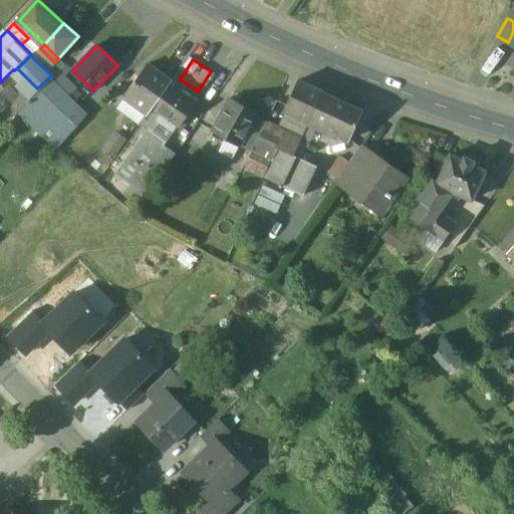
[(149,63),(125,95),(150,112),(155,106),(171,84),(174,80),(149,63)]
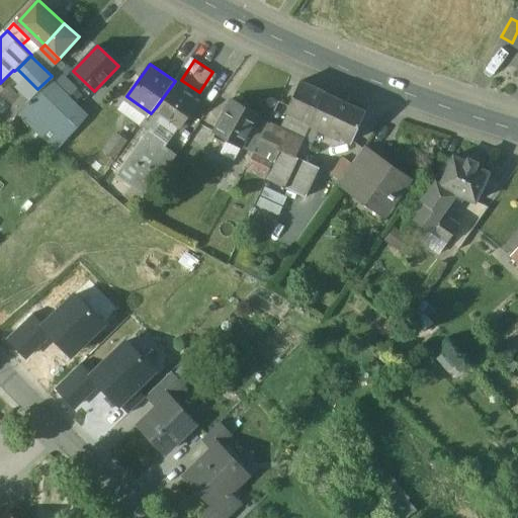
[(33,85),(26,78),(21,84),(28,91),(33,85)]
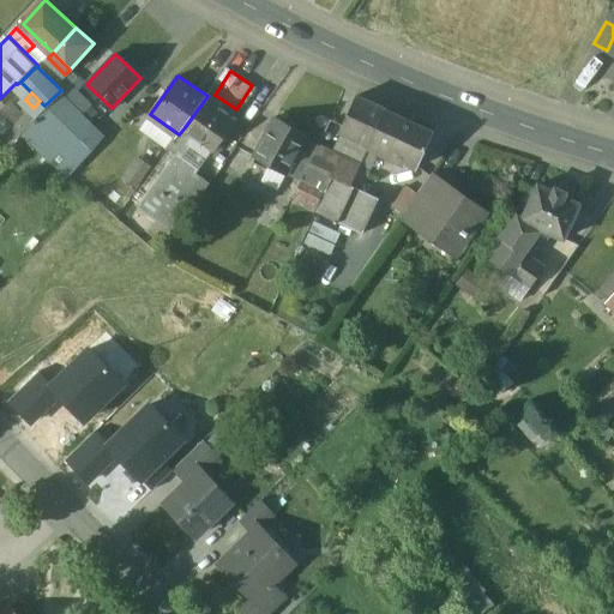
[(61,94),(36,119),(68,152),(71,150),(95,126),(61,94)]
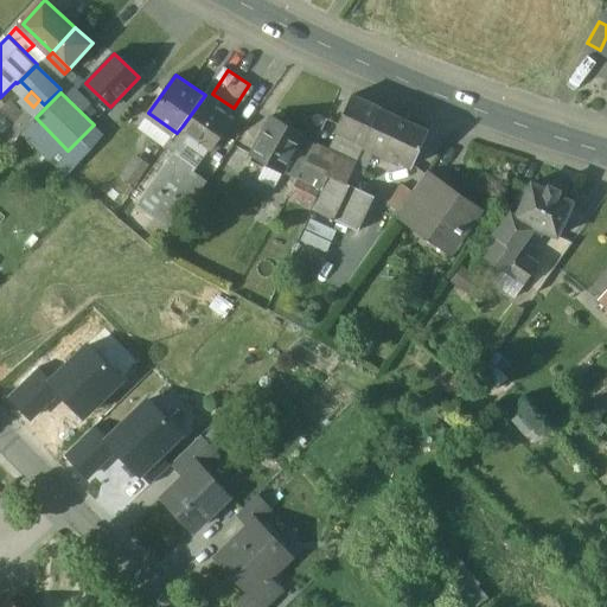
[(382,109),(353,95),(337,129),(339,132),(365,144),(382,109)]
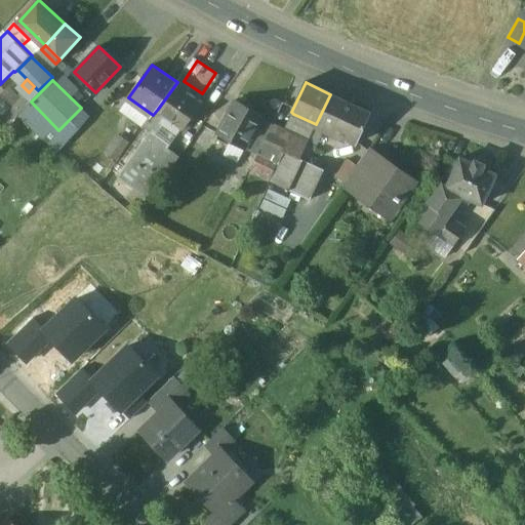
[(187,95),(174,86),(158,109),(166,115),(186,129),(204,103),(189,91),(187,95)]
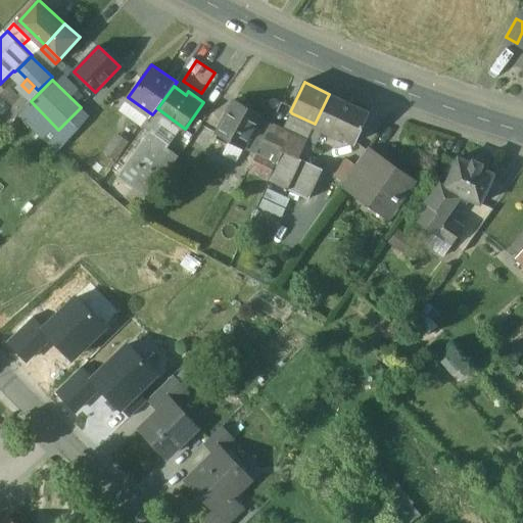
[(369,112),(329,94),(315,124),(354,143),(369,112)]
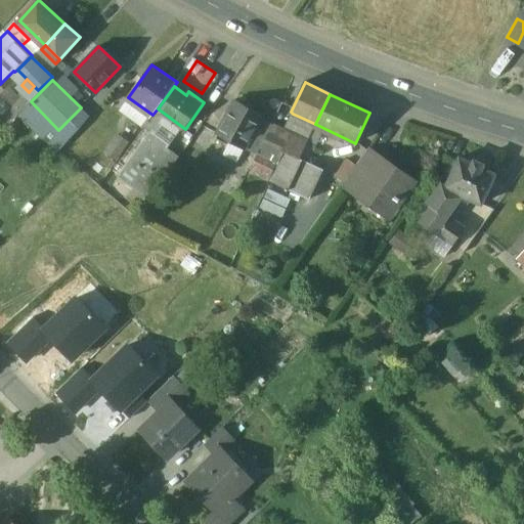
[(264,114),(236,99),(218,135),(246,149),(264,114)]
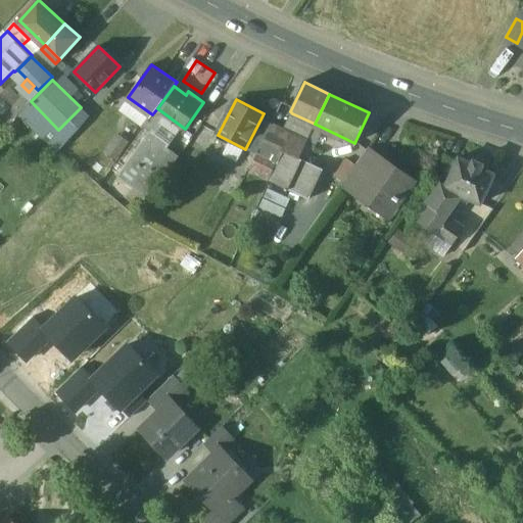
[(58,130),(31,101),(18,113),(57,152),(70,137),(60,128),(58,130)]
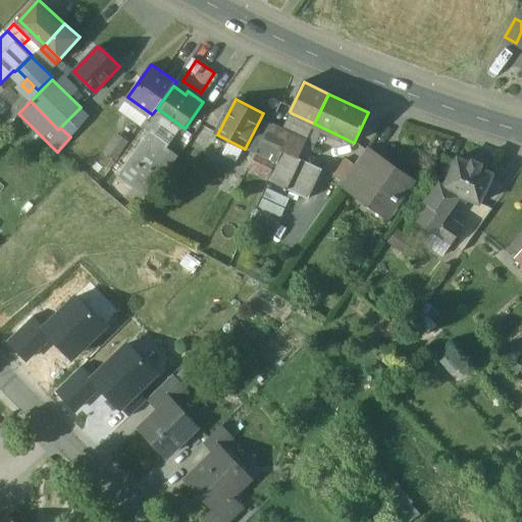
[(152,114),(145,125),(151,131),(155,134),(156,133),(163,122),(161,120),(165,114),(157,108),(152,114)]
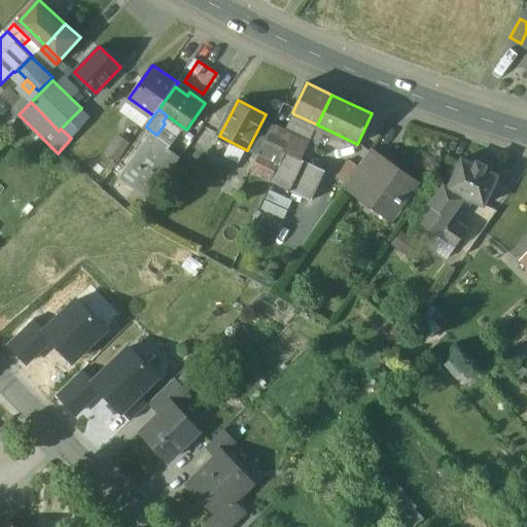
[(317,125),(294,114),(286,132),(308,142),(317,125)]
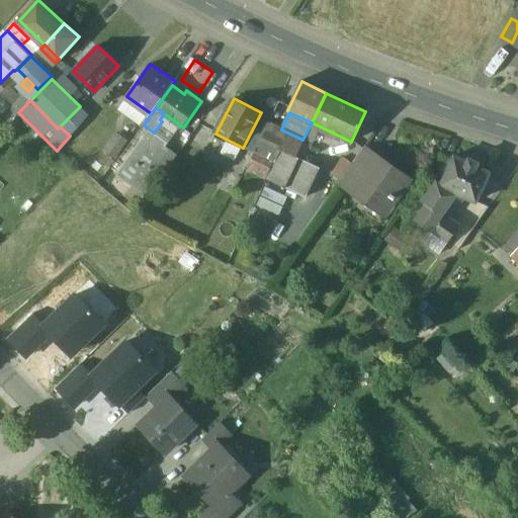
[(273,125),(269,123),(247,169),(267,178),(279,150),(294,157),(303,140),(281,130),(273,125)]
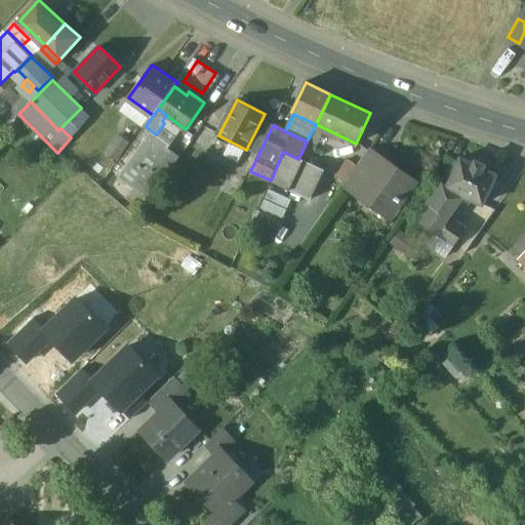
[(152,131),(119,175),(150,197),(178,158),(162,147),(167,140),(157,133),(156,134),(152,131)]
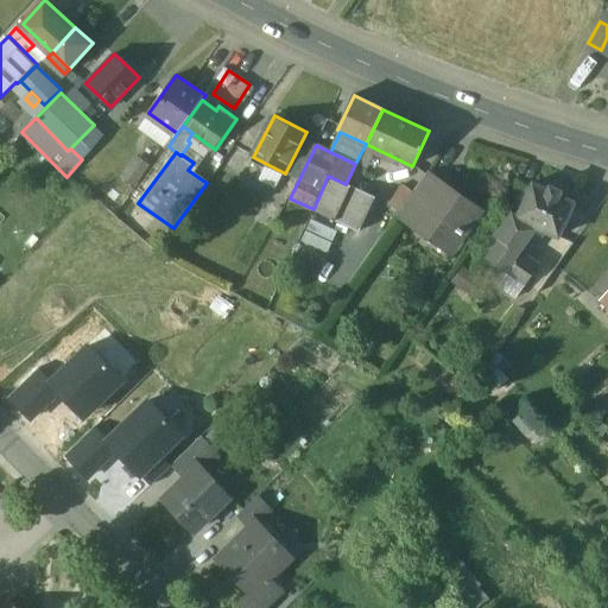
[(135,185),(150,163),(135,153),(121,176),(135,185)]
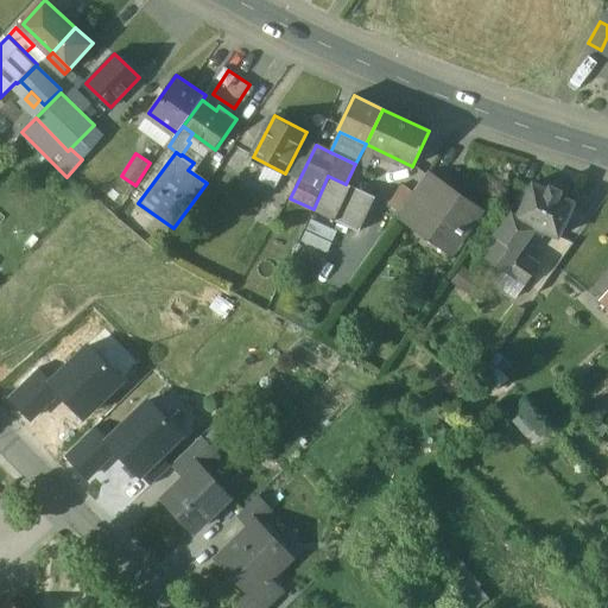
[(399,213),(398,214),(413,225),(416,221),(413,219),(439,182),(428,173),(417,187),(399,213)]
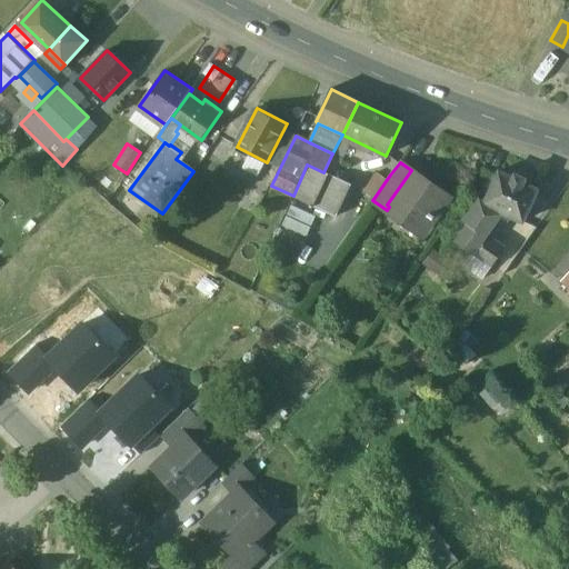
[(390,175),(371,163),(355,186),(373,199),(390,175)]
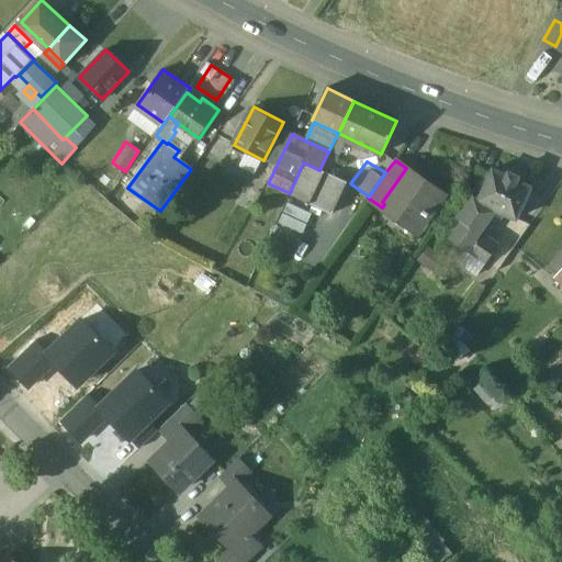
[(319,170),(303,163),(290,193),(332,214),(346,181),(319,170)]
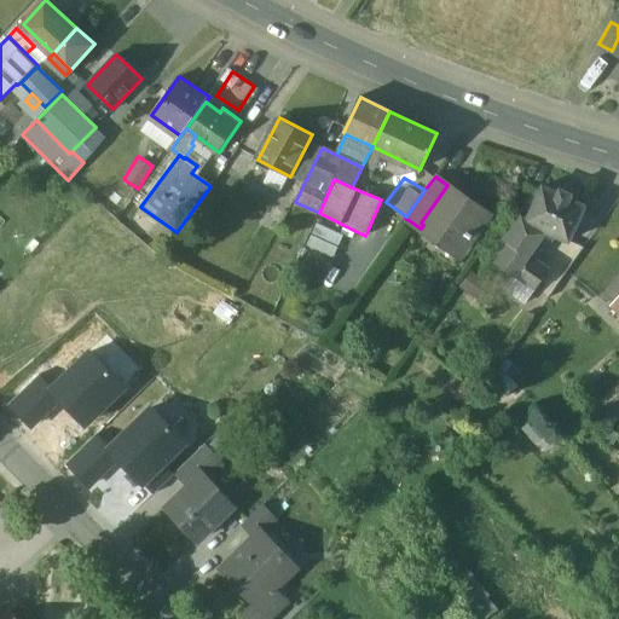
[(489,214),(447,185),(421,223),(423,225),(462,252),(489,214)]
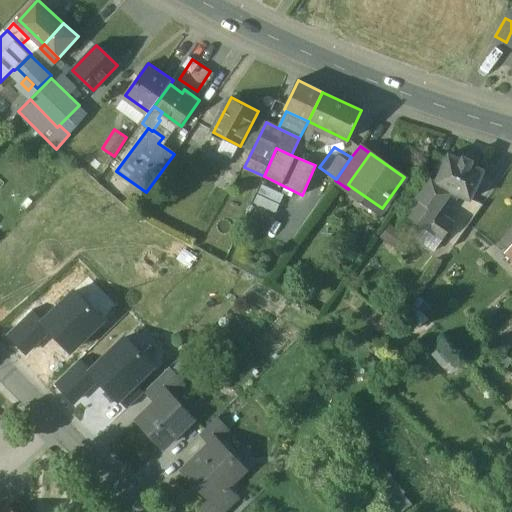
[(461,159),(449,154),(437,181),(437,183),(453,189),(472,196),(484,168),(471,163),(461,159)]
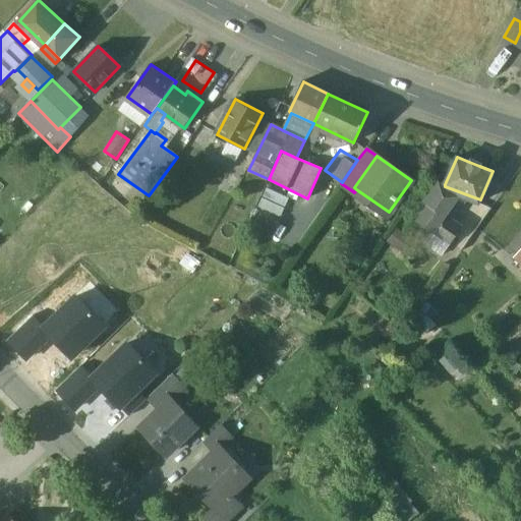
[(445,184),(441,181),(425,201),(430,205),(431,204),(446,213),(461,192),(445,186),(445,184)]
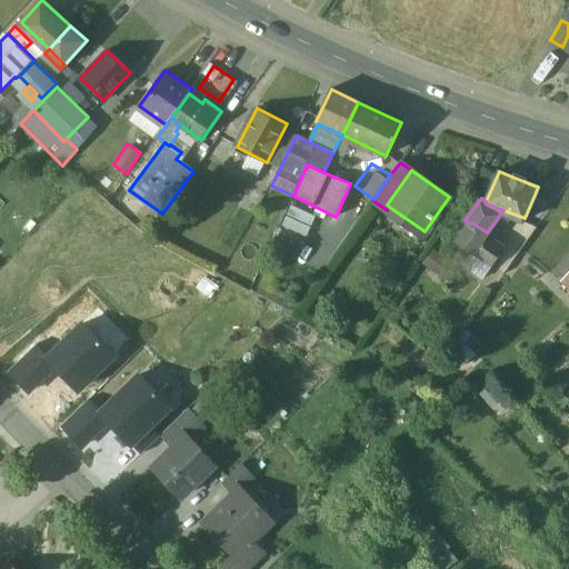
[(289,206),(283,225),(307,232),(313,213),(289,206)]
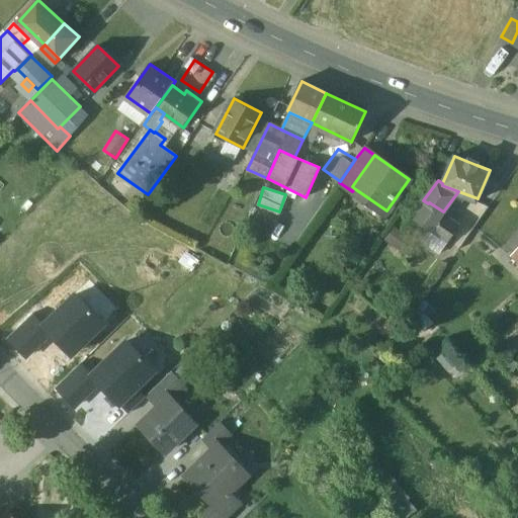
[(443,211),(429,202),(428,203),(419,218),(432,227),(443,211)]
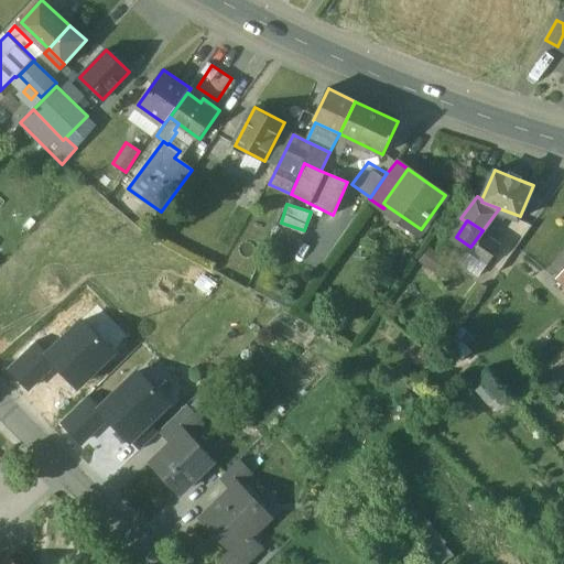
[(501,242),(483,230),(470,247),(490,260),(501,242)]
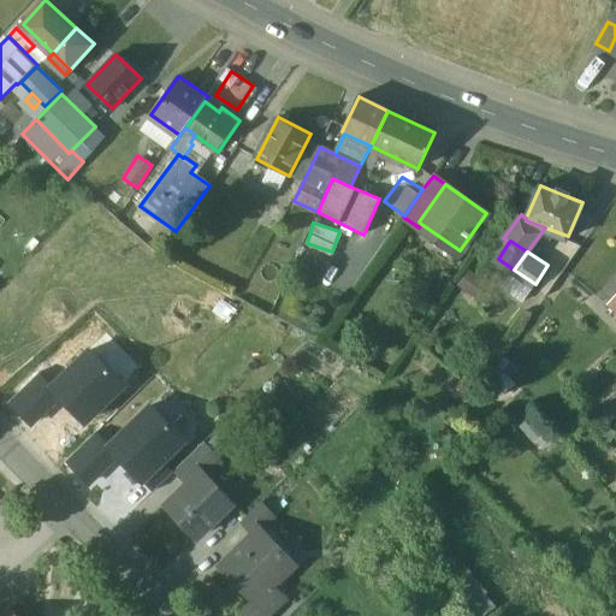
[(60,396),(83,420),(122,384),(89,350),(52,386),(60,396)]
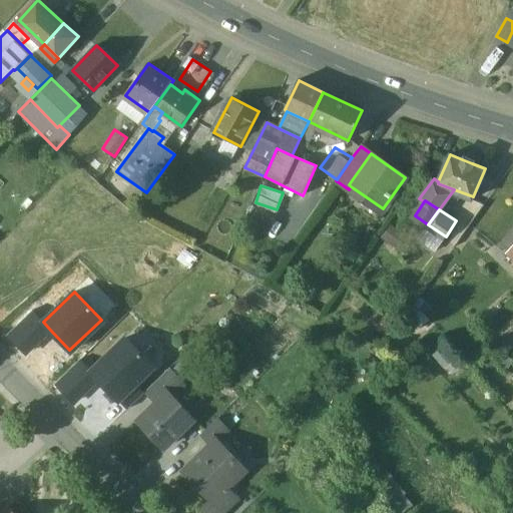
[(5,335),(24,354),(50,330),(43,322),(31,310),(5,335)]
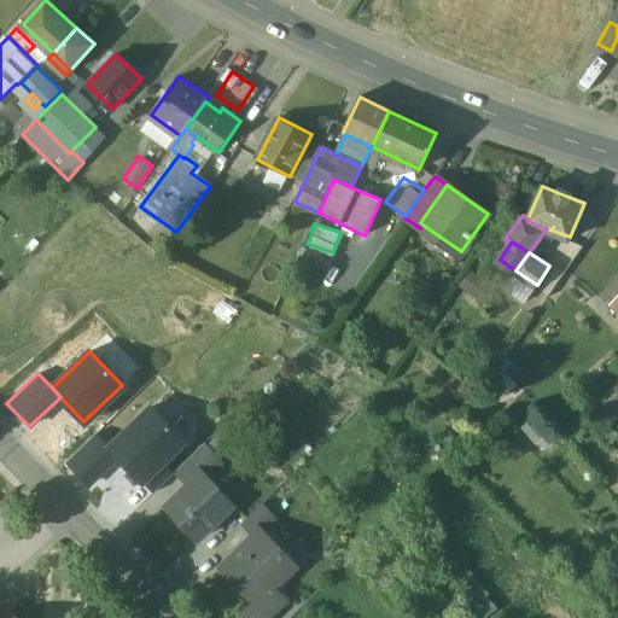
[(143,482),(163,462),(185,442),(150,407),(109,447),(117,455),(143,482)]
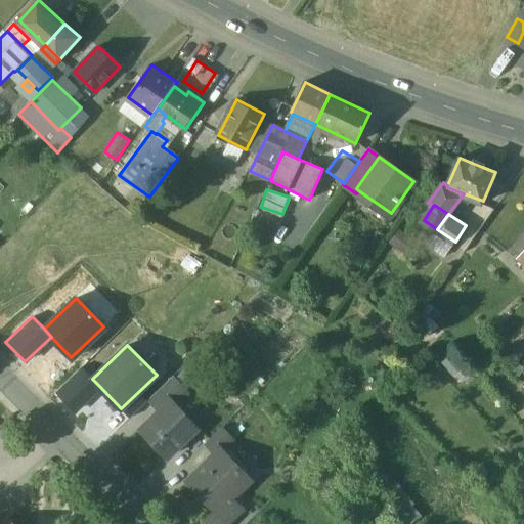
[(73,411),(99,386),(92,379),(81,367),(55,392),(73,411)]
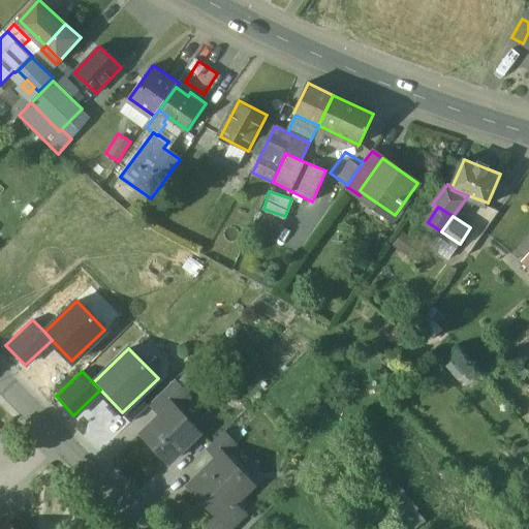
[(175,379),(149,404),(160,416),(173,405),(173,406),(187,392),(175,379)]
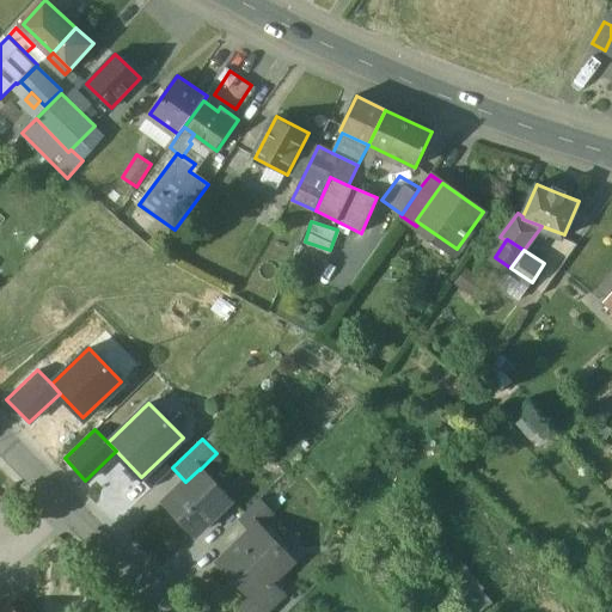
[(141,477),(152,488),(172,467),(161,458),(141,477)]
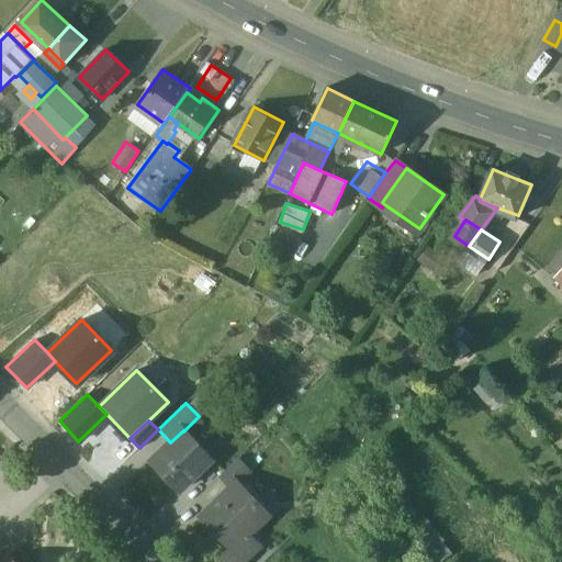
[(183,431),(183,430),(170,442),(152,461),(179,490),(211,459),(183,431)]
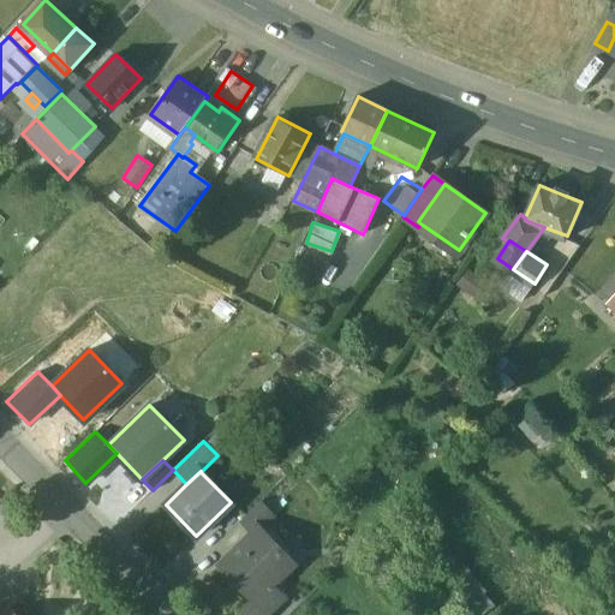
[(261,501),(239,521),(252,535),(260,527),(261,529),(274,515),(261,501)]
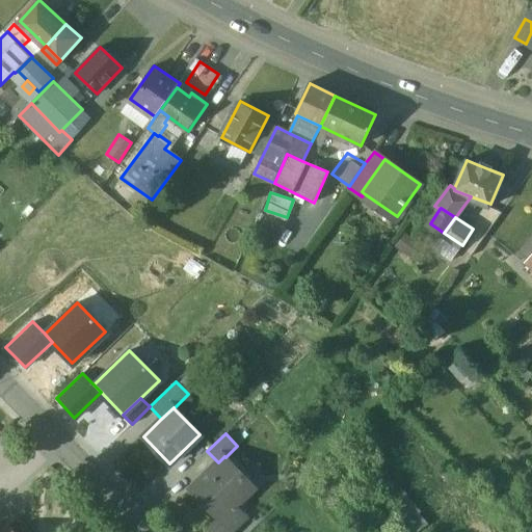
[(225,457),(224,456),(218,462),(192,487),(220,517),(221,519),(236,504),(255,486),(225,457)]
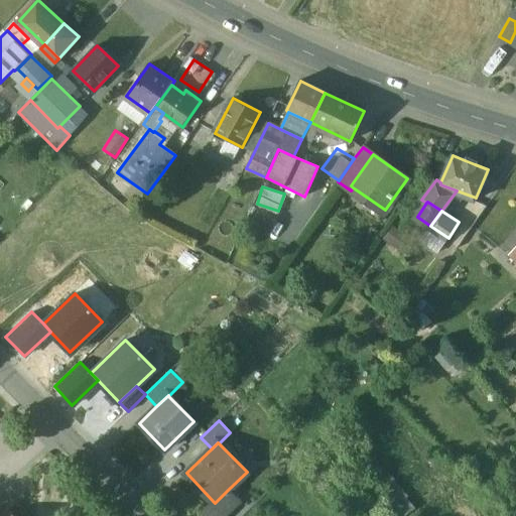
[(393,470),(375,480),(394,515),(402,515),(415,509),(393,470)]
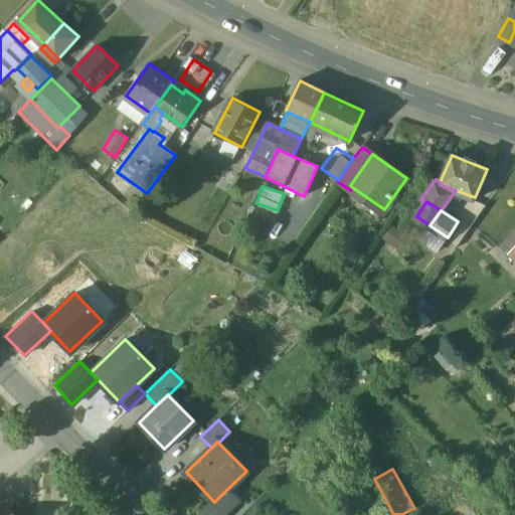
[(214,502),(213,501),(202,512),(205,514),(223,514),(240,500),(228,488),(214,502)]
